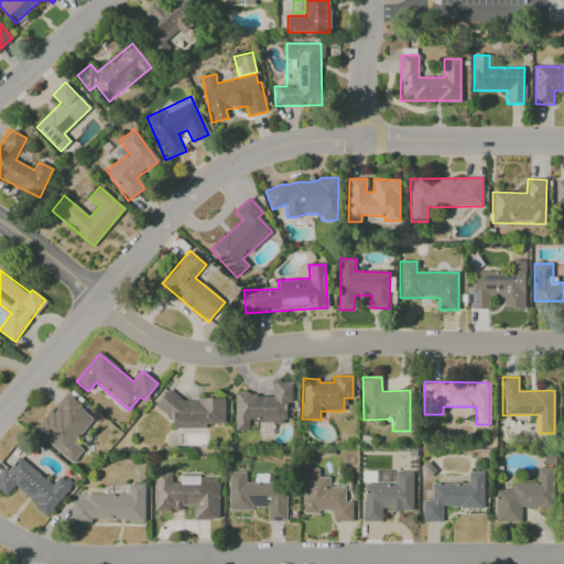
[(235,394),(235,430),(249,430),(249,420),(259,420),(259,434),(272,434),(272,424),(285,424),(285,403),(292,403),(292,382),(273,382),(273,394),(235,394)]
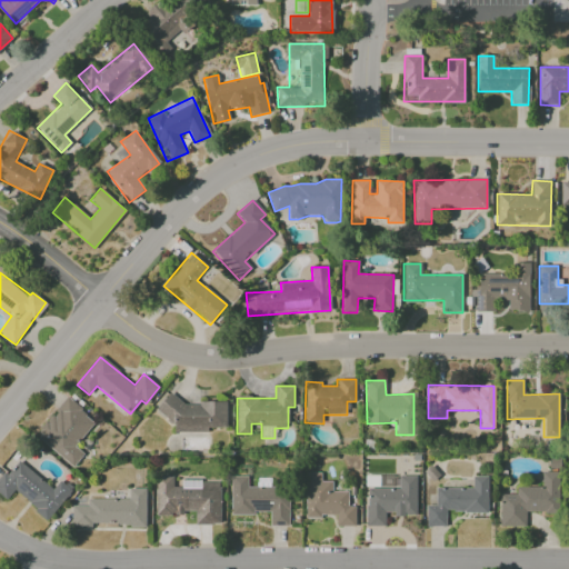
[(72,467),(83,453),(75,446),(96,421),(67,397),(35,435),(72,467)]
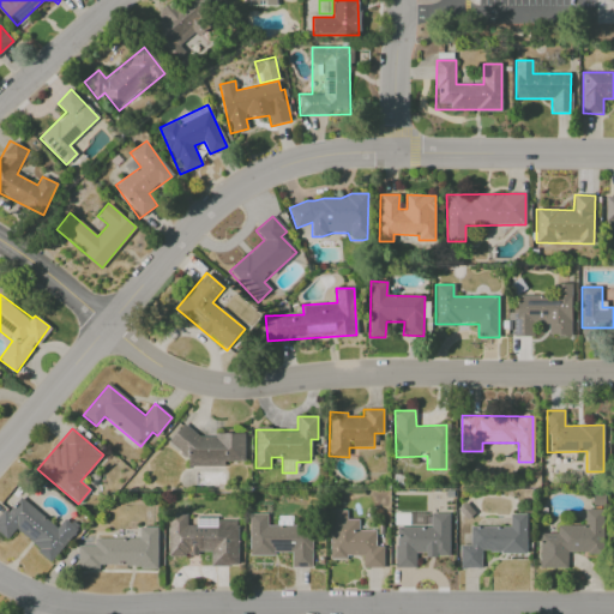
[(188,467),(226,467),(226,462),(245,462),(244,433),(175,434),(175,457),(188,457),(188,467)]
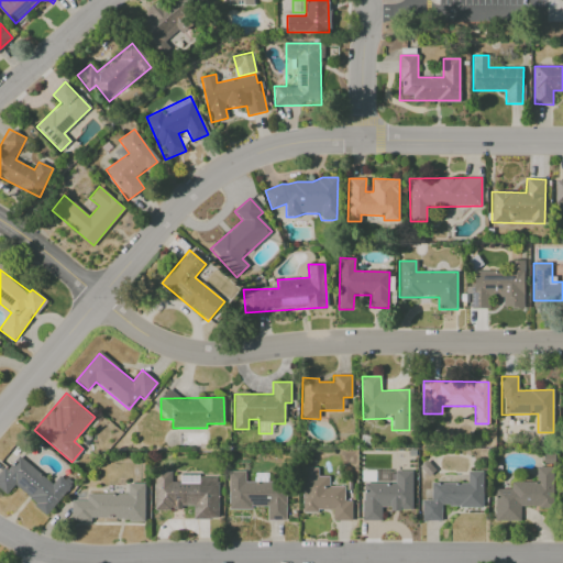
[(0,471),(0,489),(7,495),(13,486),(47,515),(72,485),(59,475),(52,484),(19,456),(7,470),(3,467),(0,471)]
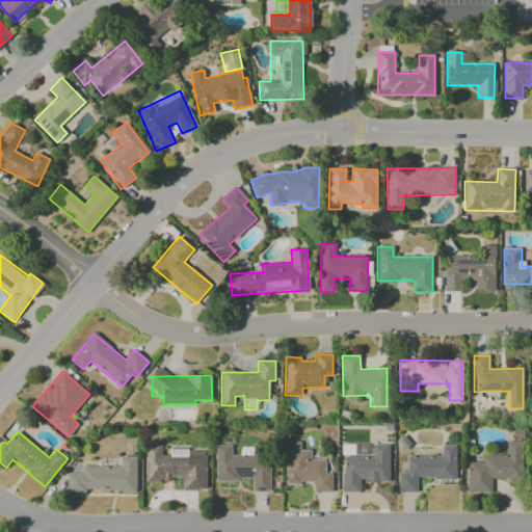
[(467,493),(490,493),(491,479),(523,480),(524,442),(506,441),(506,455),(481,455),(481,462),(468,461),(467,493)]
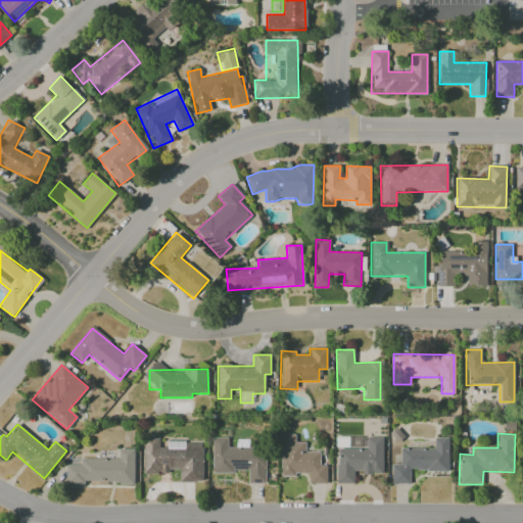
[(281,475),(308,474),(310,484),(327,483),(326,465),(320,465),(320,452),(305,453),(304,442),(294,442),(294,434),(280,434),(281,475)]
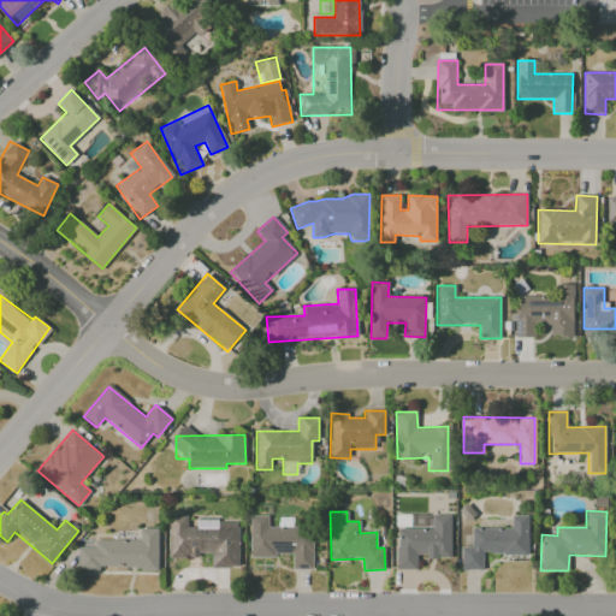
[(169,557),(211,557),(211,568),(238,568),(237,520),(196,521),(196,527),(187,527),(187,515),(169,515),(169,557)]
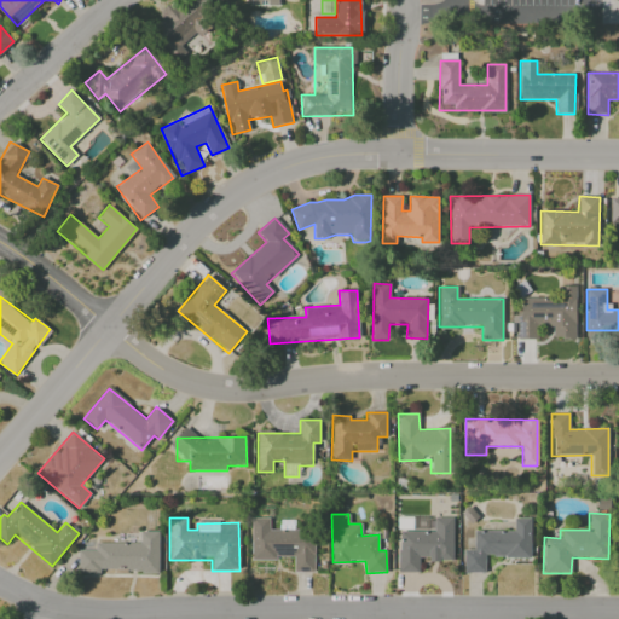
[(452,561),(453,518),(435,518),(434,532),(399,532),(398,572),(418,573),(418,560),(452,561)]
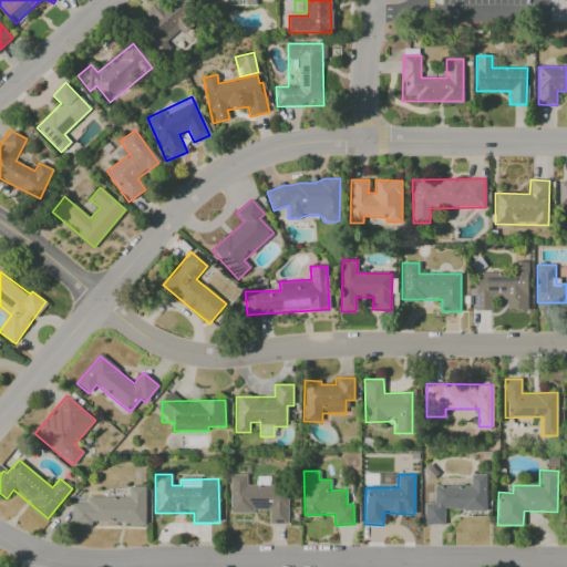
[(434,486),(434,504),(424,504),(424,524),(444,525),(444,511),(485,511),(486,474),(471,474),(471,486),(434,486)]
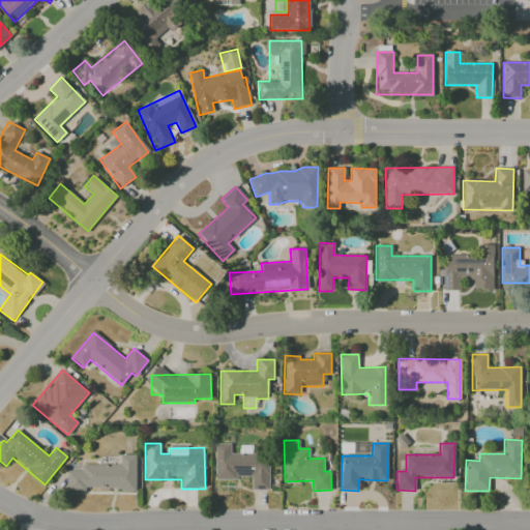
[(215,478),(252,478),(252,490),(269,490),(268,453),(231,453),(230,444),(214,444),(215,478)]
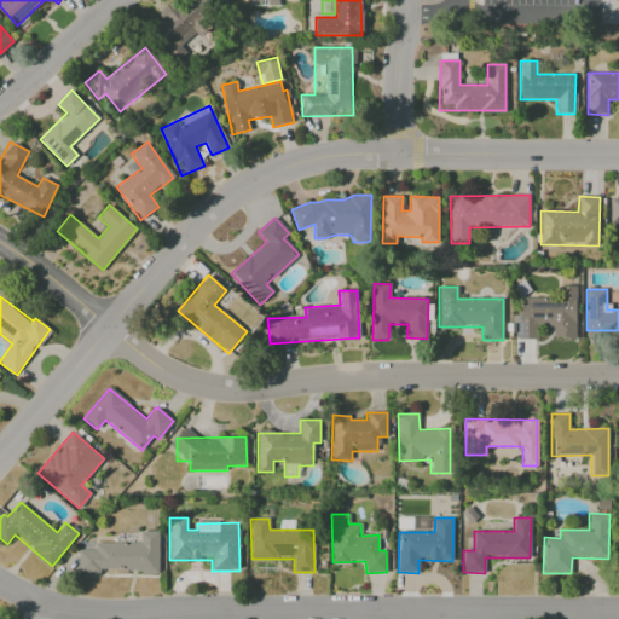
[(398,520),(398,531),(434,530),(433,519),(398,520)]
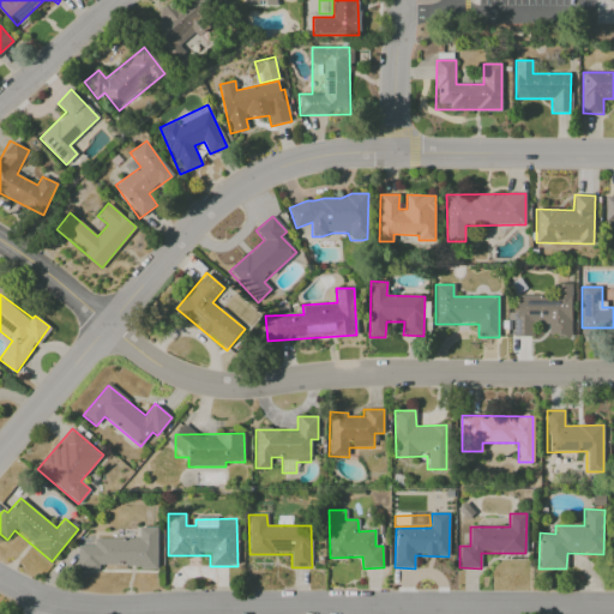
[(157,528),(139,527),(139,539),(94,539),(94,546),(78,546),(77,566),(157,569),(157,528)]
